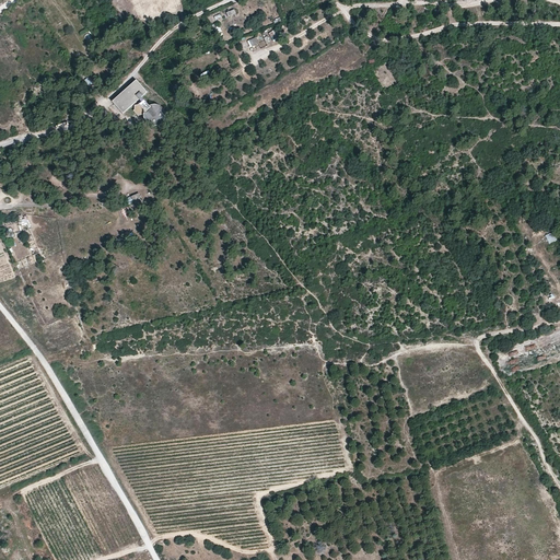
[(241,43),(244,49),(258,43),(255,36),(241,43)]
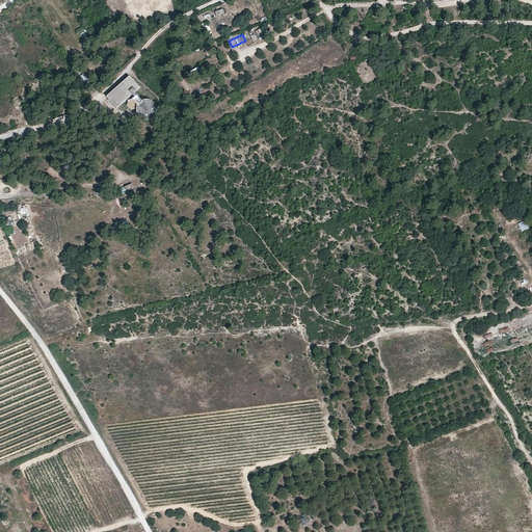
[(198,67),(190,71),(192,76),(202,72),(198,67)]
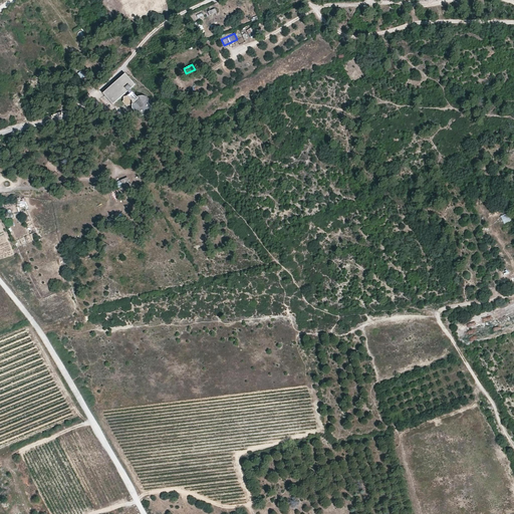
[(102,92),(112,104),(127,91),(130,94),(125,96),(123,96),(123,100),(122,101),(126,105),(127,104),(132,105),(132,109),(134,112),(136,115),(140,116),(144,116),(147,114),(150,111),(151,106),(151,102),(150,100),(148,97),(144,95),(138,95),(137,96),(130,89),(135,85),(124,73),(102,92)]
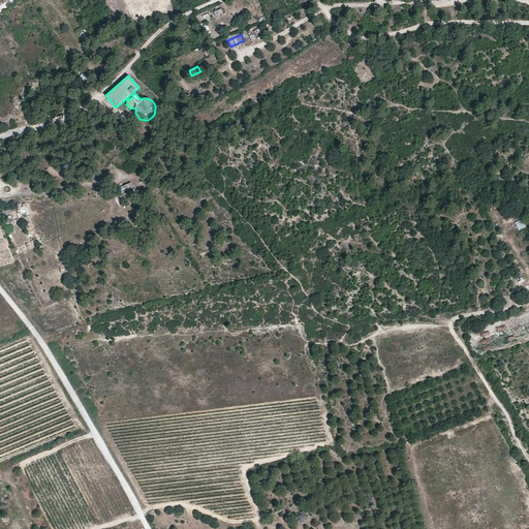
[(135,191),(132,186),(130,182),(118,188),(121,194),(126,191),(129,194),(135,191)]
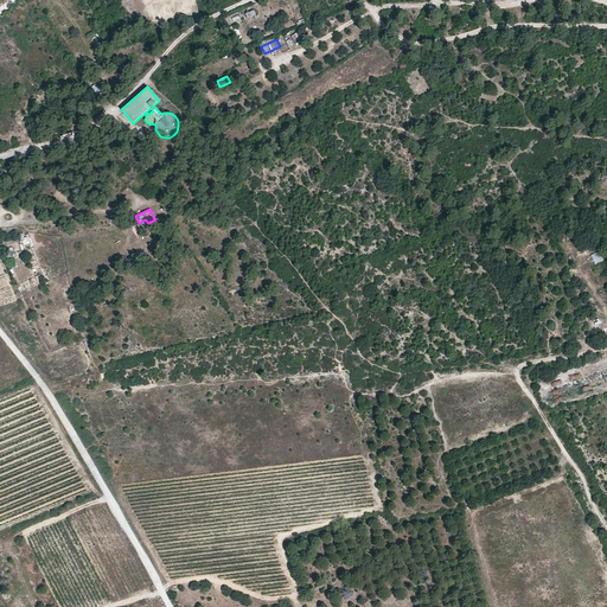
[(31,236),(19,237),(21,249),(25,249),(24,244),(32,243),(31,236)]
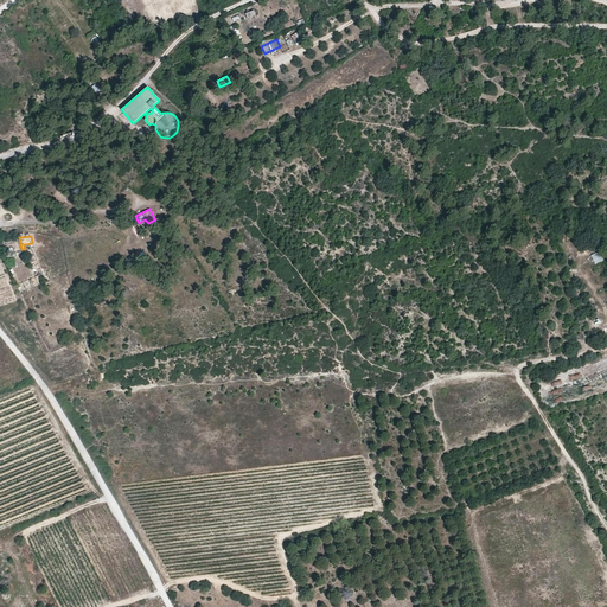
[(599,251),(590,255),(595,264),(604,261),(599,251)]
